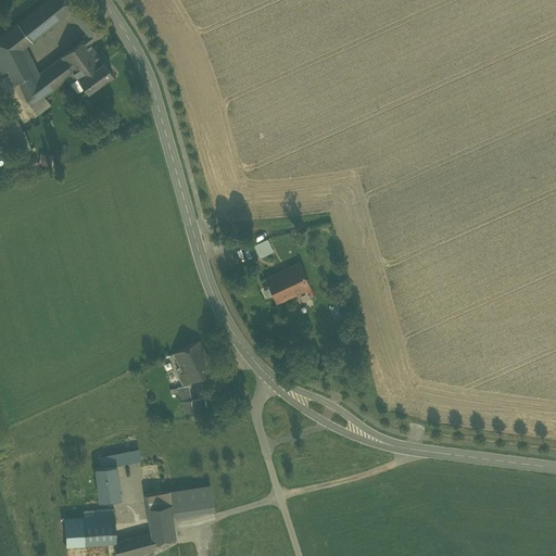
[(46,0),(0,36),(0,73),(8,71),(10,75),(28,62),(29,62),(32,60),(25,46),(68,11),(79,3),(76,0),(46,0)]
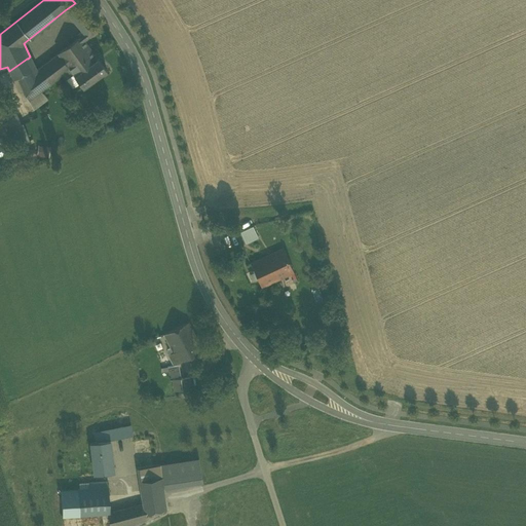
[(65,10),(75,22),(84,13),(75,3),(65,10)]
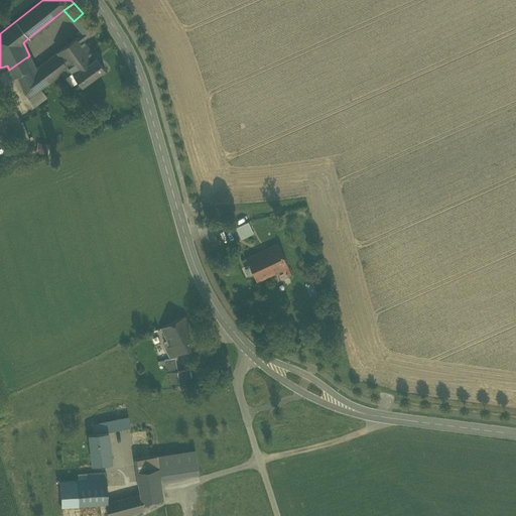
[(83,13),(74,21),(78,27),(88,19),(83,13)]
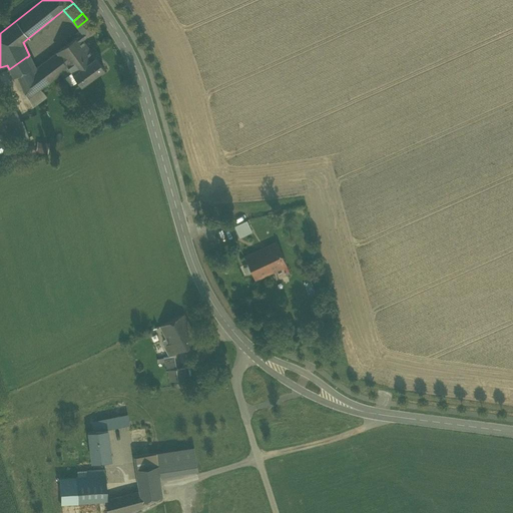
[(79,35),(82,39),(95,28),(87,19),(77,27),(80,29),(75,33),(78,36),(79,35)]
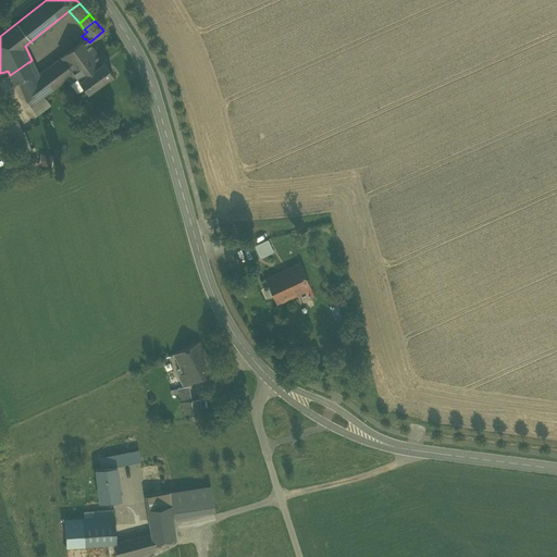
[(78,79),(88,91),(112,74),(103,61),(89,42),(86,38),(85,39),(61,56),(62,57),(76,76),(78,79)]
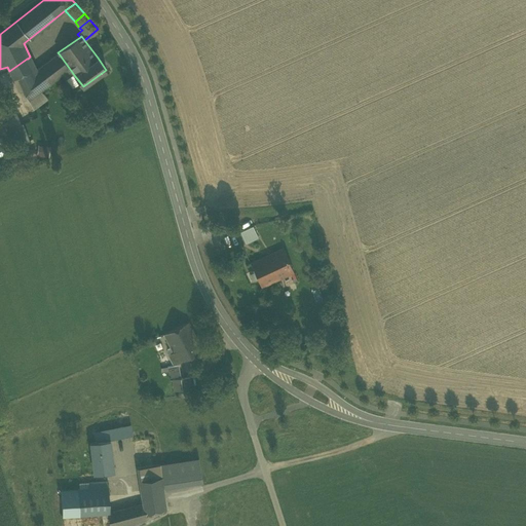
[(17,77),(34,110),(47,100),(41,90),(55,80),(63,74),(65,77),(72,72),(59,53),(34,71),(33,69),(17,77)]
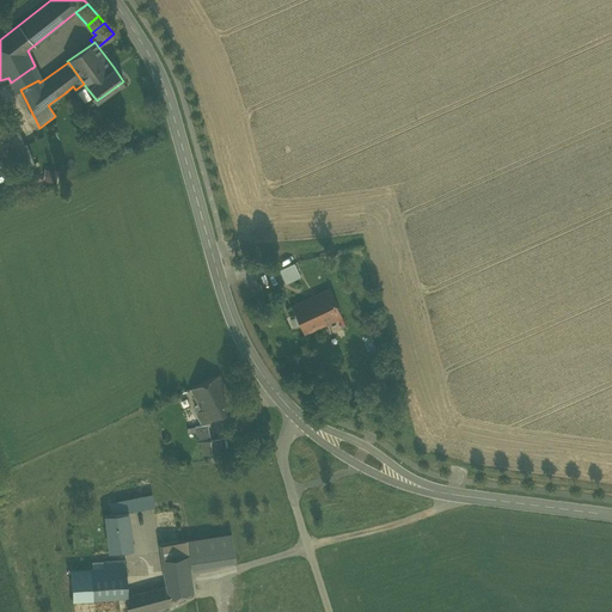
[(31,68),(11,83),(16,92),(20,90),(38,80),(32,68),(31,68)]
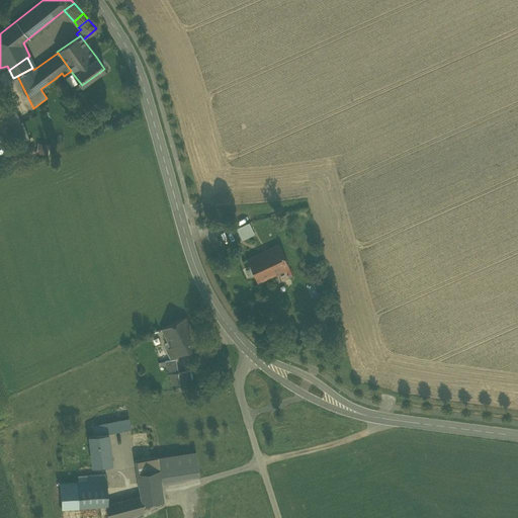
[(0,102),(17,143),(27,139),(10,98),(0,102)]
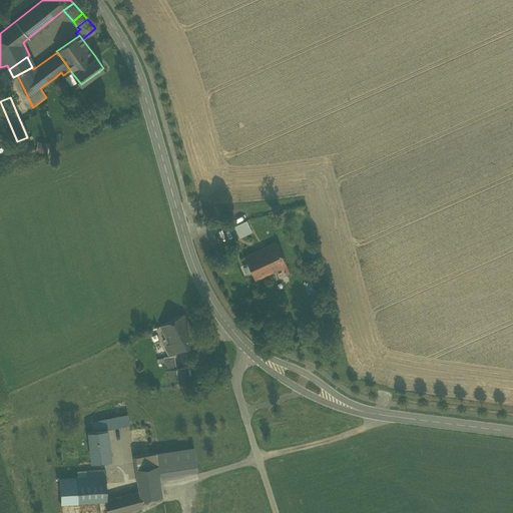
[(39,141),(38,151),(47,151),(48,141),(39,141)]
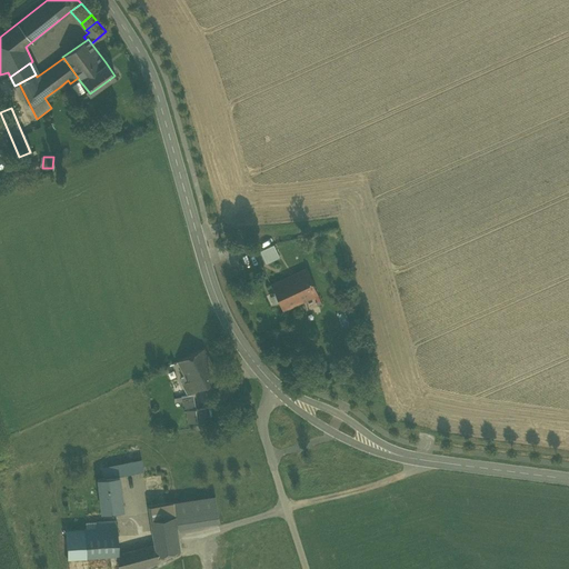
[(260,250),(266,262),(280,257),(273,243),(260,250)]
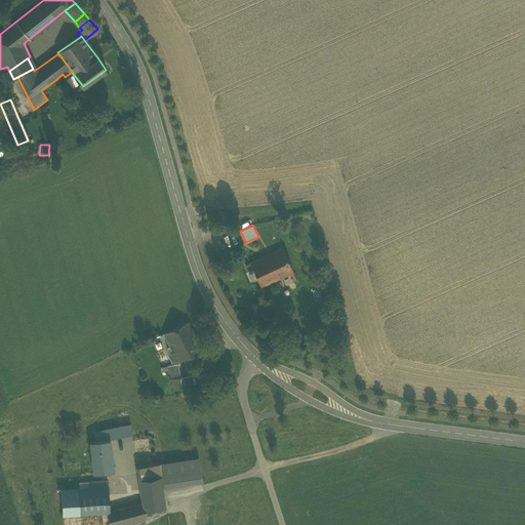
[(250,263),(260,285),(293,271),(283,248),(250,263)]
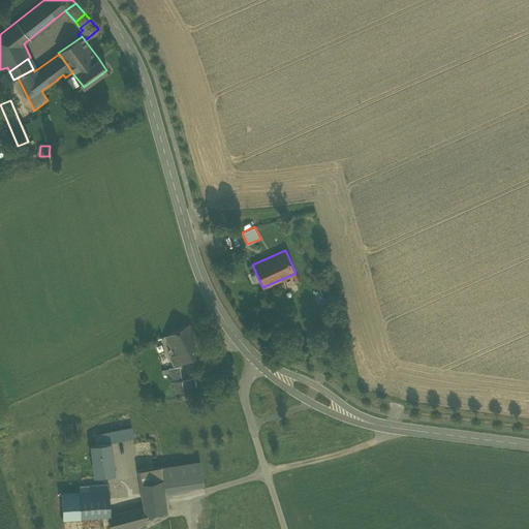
[(172,334),(182,359),(203,349),(197,339),(191,324),(172,334)]
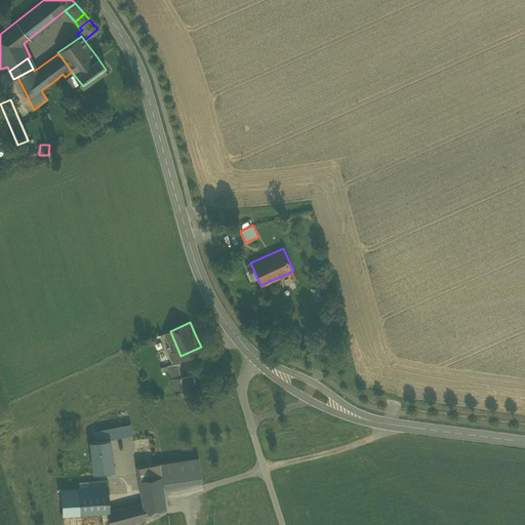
[(196,336),(201,347),(209,344),(204,332),(196,336)]
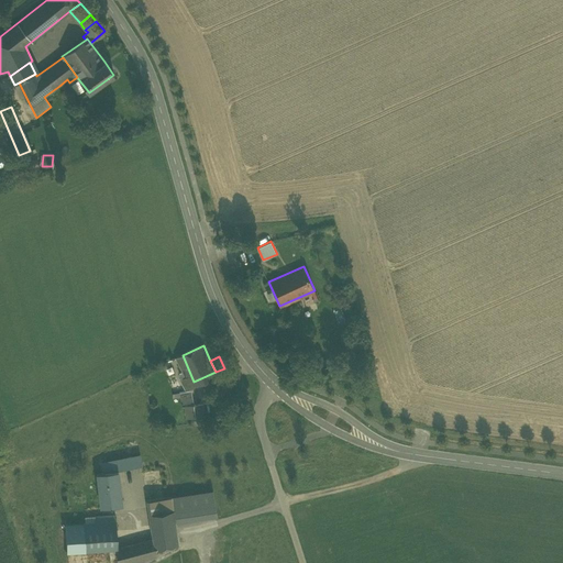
[(183,388),(184,403),(196,403),(195,388),(183,388)]
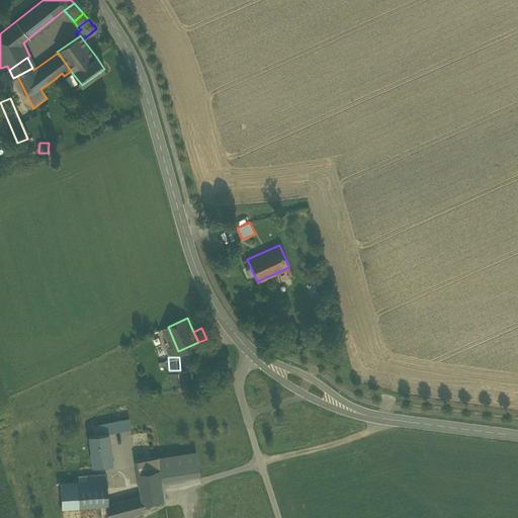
[(180,370),(181,385),(189,385),(188,369),(180,370)]
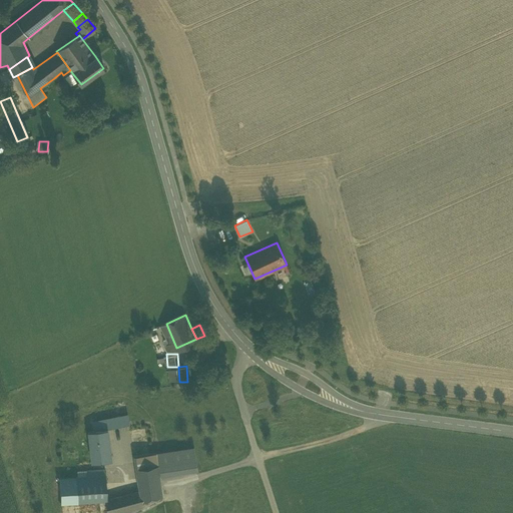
[(91,422),(92,431),(107,429),(129,425),(128,415),(91,422)]
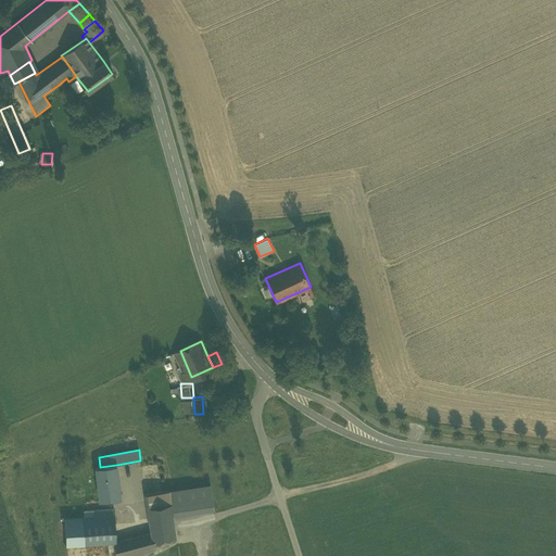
[(96,467),(100,501),(119,498),(117,482),(118,480),(117,476),(116,465),(100,467),(96,467)]
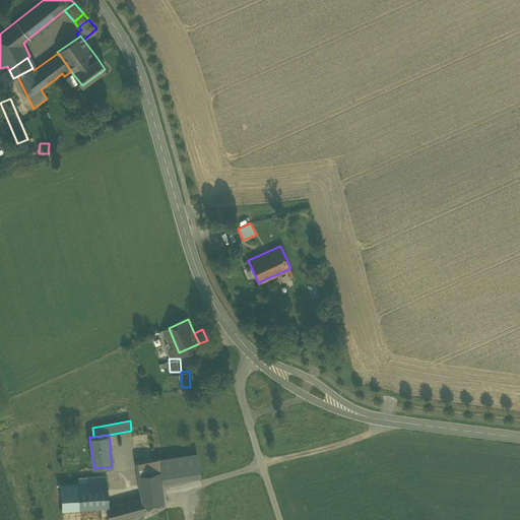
[(159,458),(163,481),(200,476),(199,471),(197,452),(159,458)]
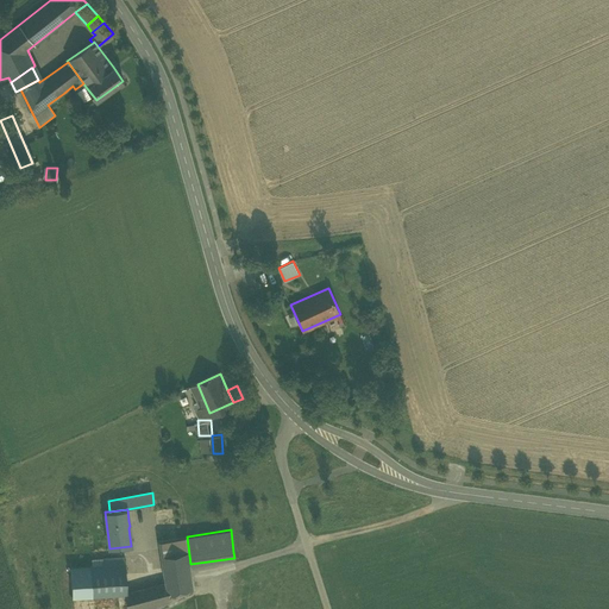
[(126,596),(127,608),(138,608),(169,601),(167,595),(193,588),(192,579),(190,570),(189,563),(186,537),(158,541),(163,569),(164,578),(165,583),(129,592),(126,596)]
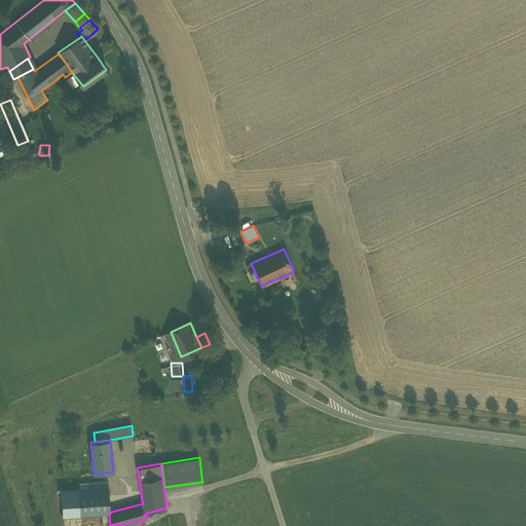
[(61,490),(63,517),(107,514),(110,510),(108,481),(88,482),(89,488),(80,488),(61,490)]
